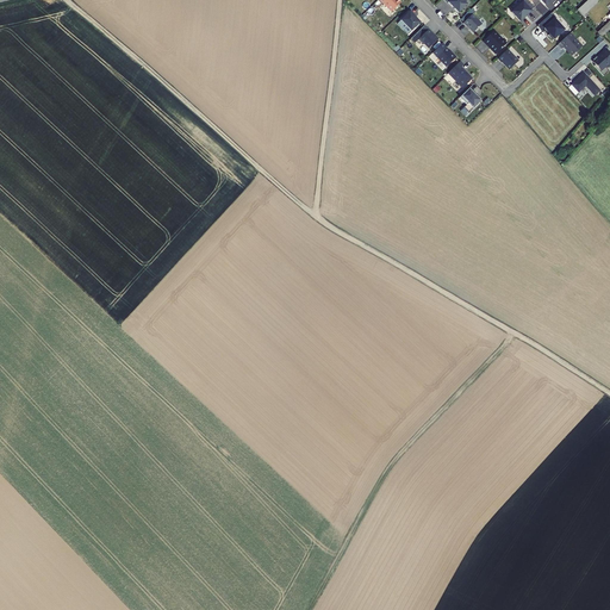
[(444,0),(447,1),(448,0),(458,11),(466,2),(464,0),(444,0)]
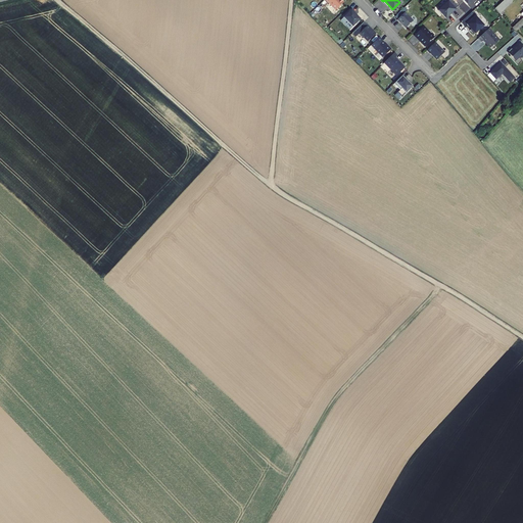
[(458,5),(453,0),(447,0),(446,0),(442,4),(443,4),(438,9),(445,17),(455,8),(455,7),(458,5)]
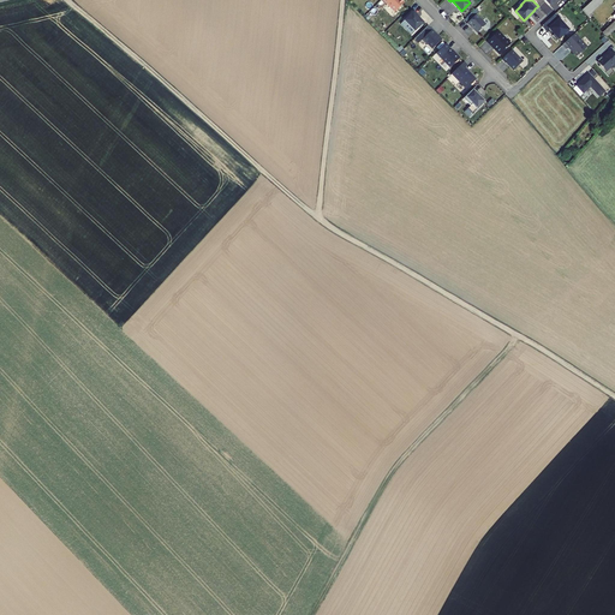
[(590,10),(599,0),(587,0),(580,7),(586,13),(590,10)]
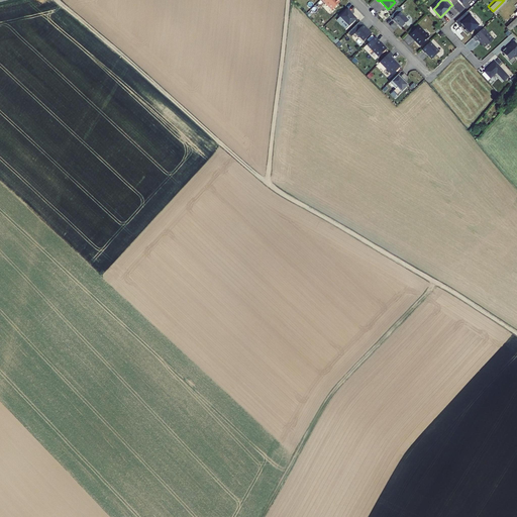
[(344,26),(355,16),(348,10),(349,9),(347,7),(339,15),(341,17),(344,19),(341,22),(344,26)]
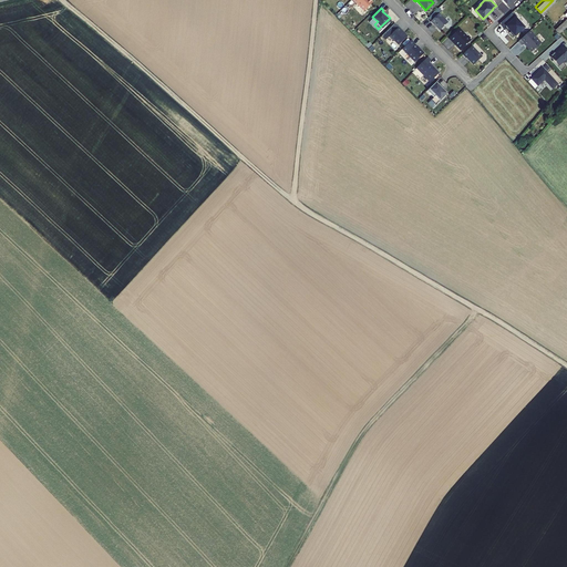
[(516,16),(512,10),(498,22),(503,28),(505,26),(511,30),(508,31),(513,35),(524,27),(515,17),(516,16)]
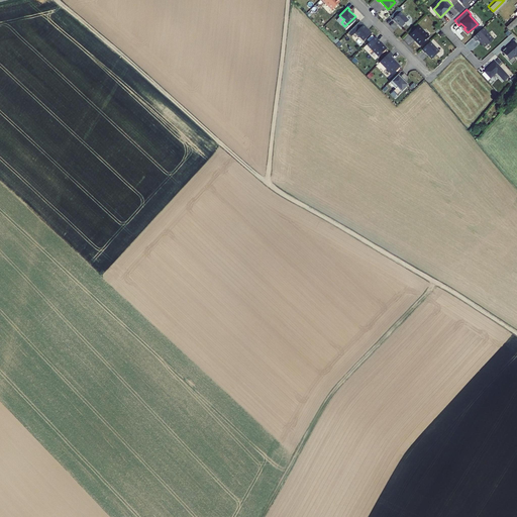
[(393,17),(392,18),(395,21),(395,20),(400,26),(408,19),(400,10),(398,12),(393,17)]
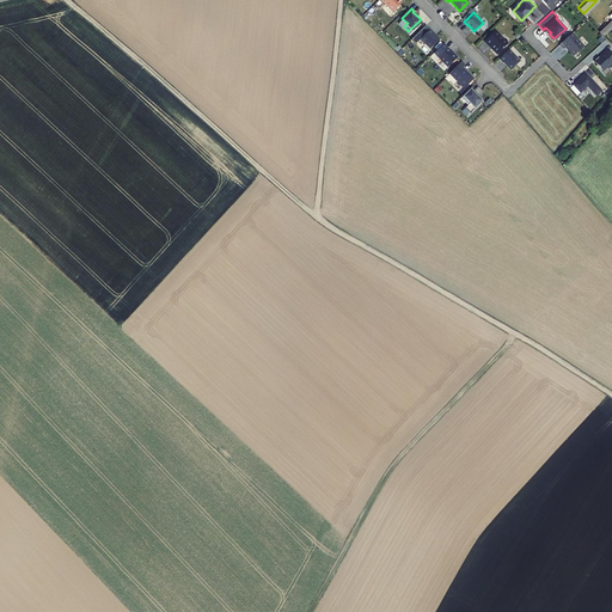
[(439,37),(432,30),(433,30),(426,23),(410,36),(415,41),(418,36),(423,41),(424,41),(429,46),(439,37)]
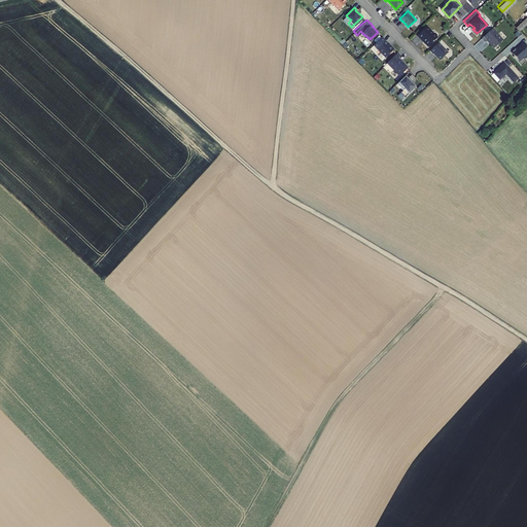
[(518,29),(524,24),(521,21),(515,26),(518,29)]
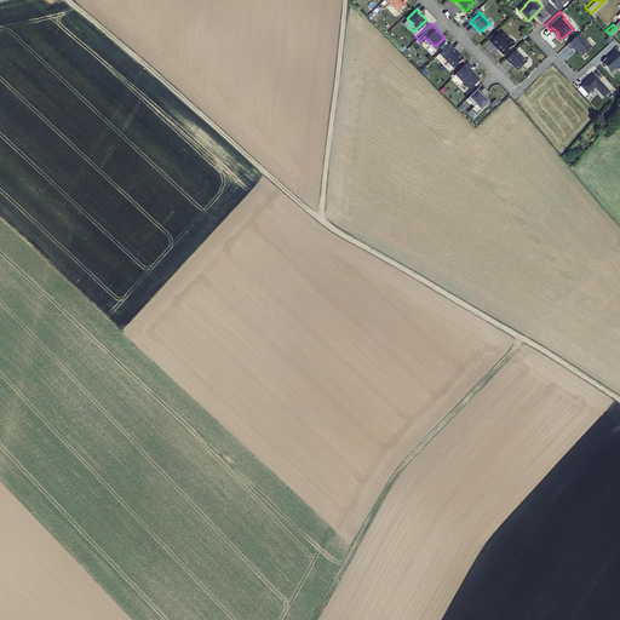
[(500,30),(493,38),(499,45),(499,46),(504,52),(514,44),(500,30)]
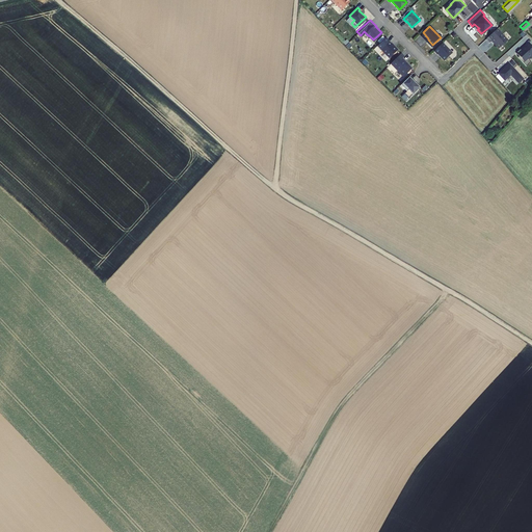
[(507,40),(497,28),(485,37),(488,42),(491,38),(499,47),(507,40)]
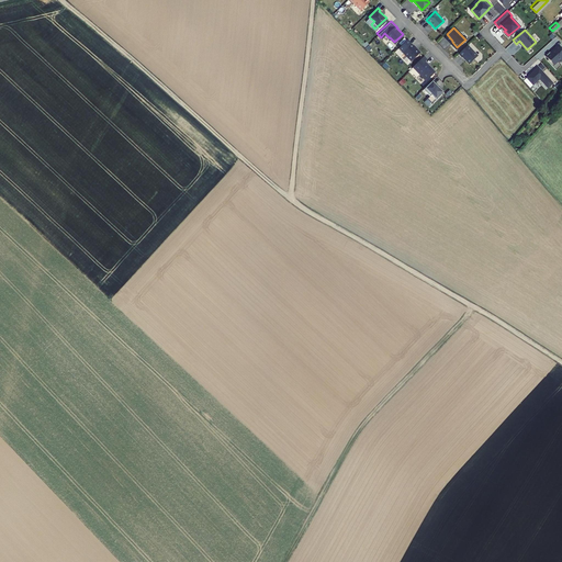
[(416,47),(415,47),(409,42),(411,41),(406,37),(401,44),(404,47),(401,49),(409,59),(419,51),(416,47)]
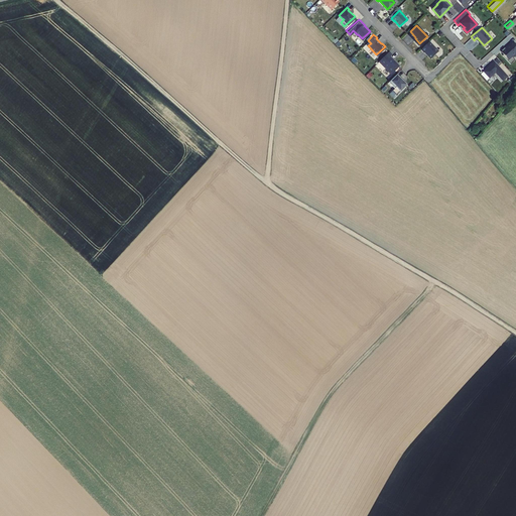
[(428,40),(419,47),(423,51),(423,50),(429,57),(437,49),(428,40)]
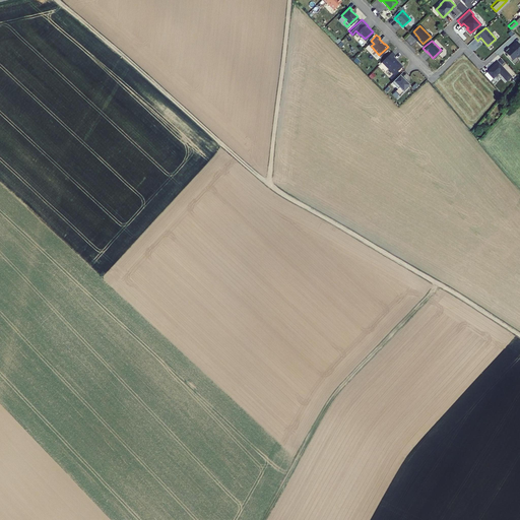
[(519,45),(517,43),(513,46),(513,45),(509,48),(508,47),(505,50),(508,53),(507,54),(505,56),(513,65),(518,60),(515,56),(519,53),(519,45)]
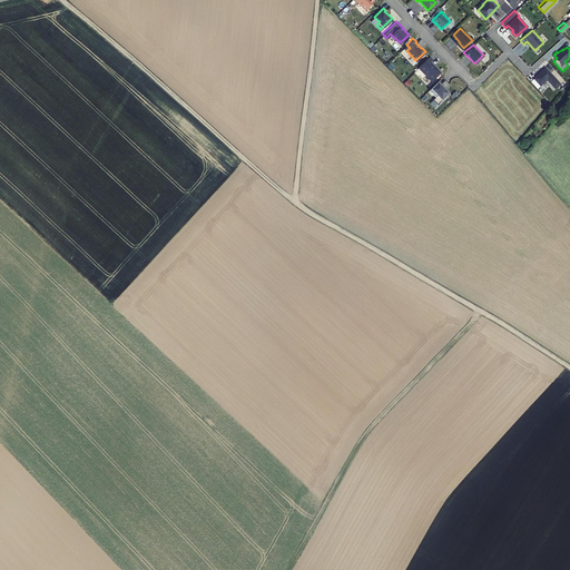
[(429,55),(418,66),(431,80),(440,71),(430,60),(432,58),(429,55)]
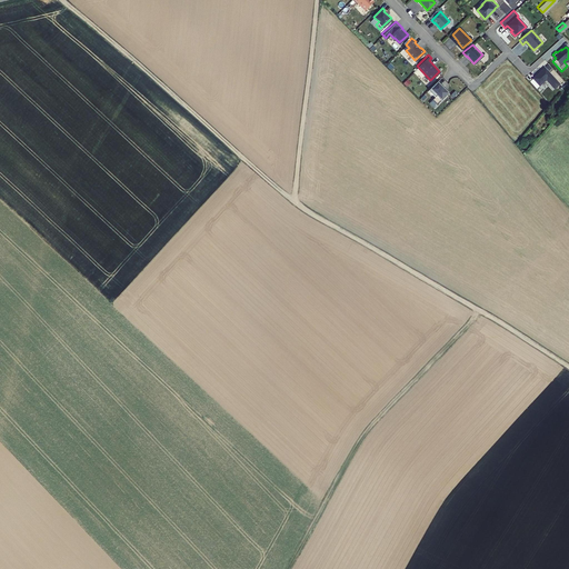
[(555,88),(559,82),(543,67),(539,72),(538,75),(537,75),(532,78),(539,86),(546,79),(555,88)]
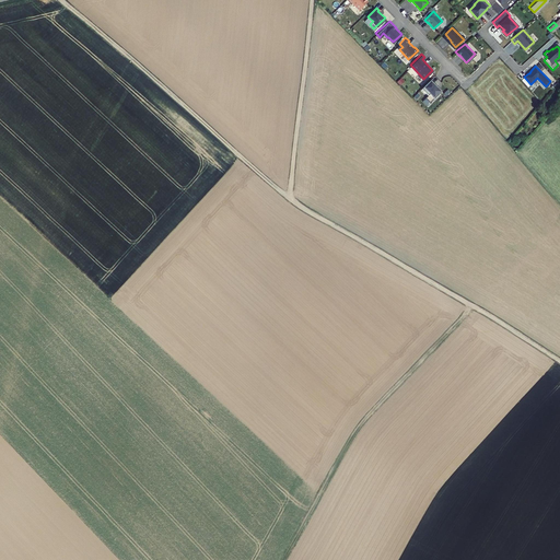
[(430,78),(420,86),(427,93),(424,96),(429,101),(439,91),(434,86),(436,85),(430,78)]
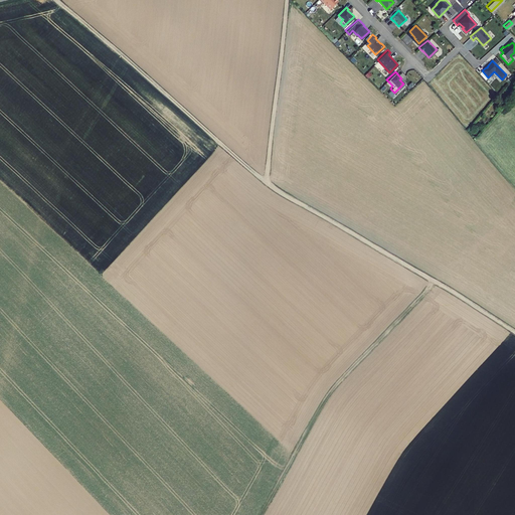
All buildings are outlined.
